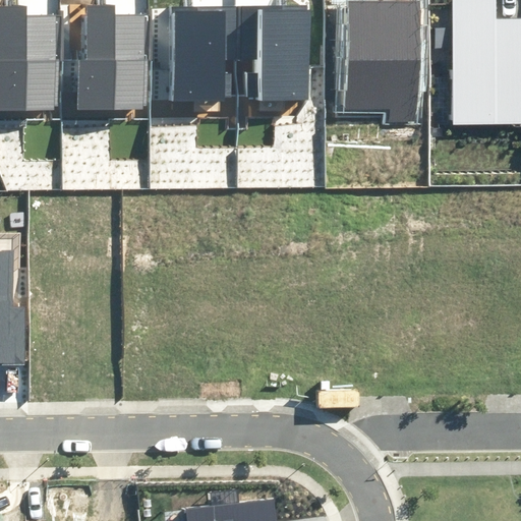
[(389,110),(389,123),(417,123),(419,1),(346,0),(344,110),(389,110)]
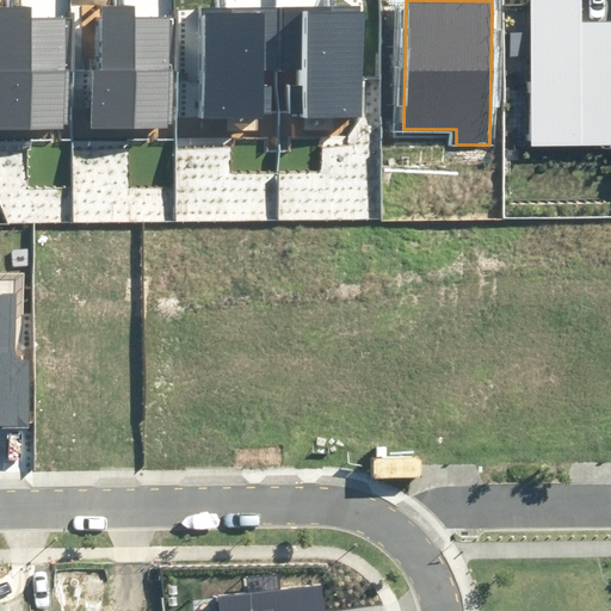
[(529,0),(532,148),(610,146),(610,20),(585,22),(584,0),(529,0)]
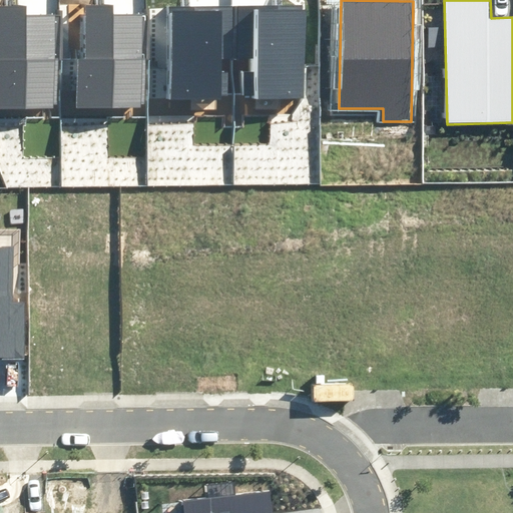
[(76,107),(142,108),(142,103),(145,103),(145,60),(142,60),(142,16),(113,16),(113,5),(86,5),(86,59),(77,59),(76,107)]
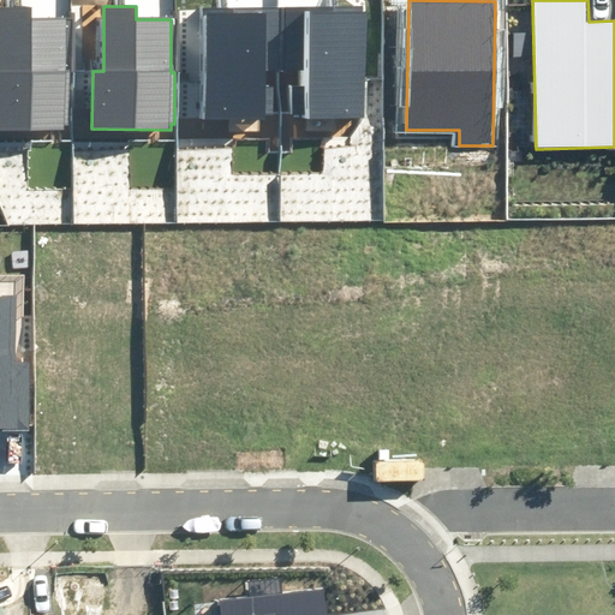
[(293,117),(363,117),(364,7),(285,6),(285,69),(304,69),(304,89),(293,88),(293,117)]
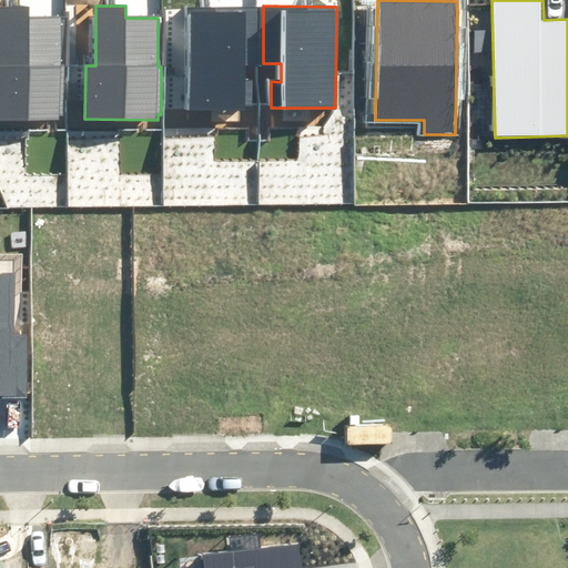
[(0,119),(59,120),(59,117),(64,117),(66,66),(61,64),(61,19),(28,18),(29,8),(0,7),(0,119)]
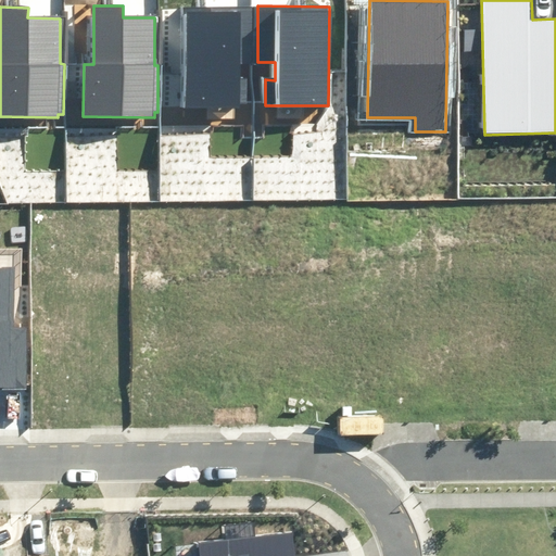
[(184,105),(247,105),(247,79),(238,79),(238,63),(252,63),(252,8),(184,8),(184,105)]
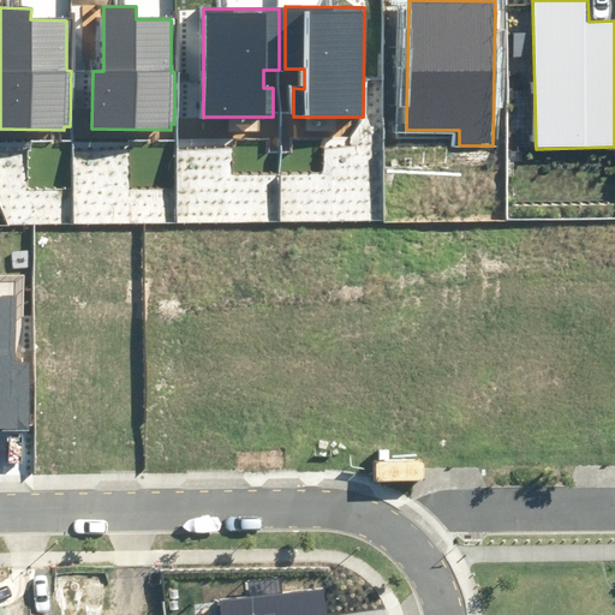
[(0,429),(31,429),(29,362),(15,362),(13,296),(0,296),(0,429)]
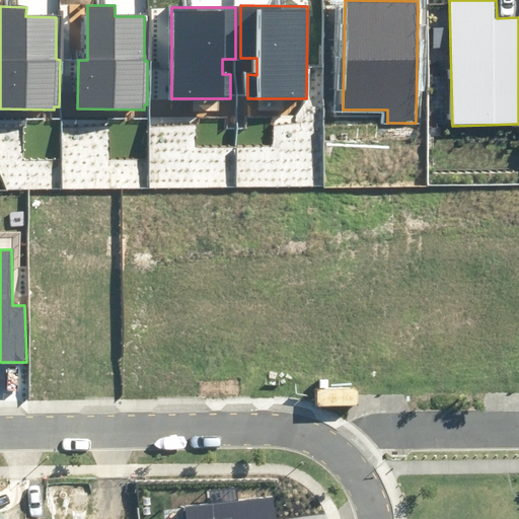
[(276,518),(274,498),(187,507),(188,518),(276,518)]
